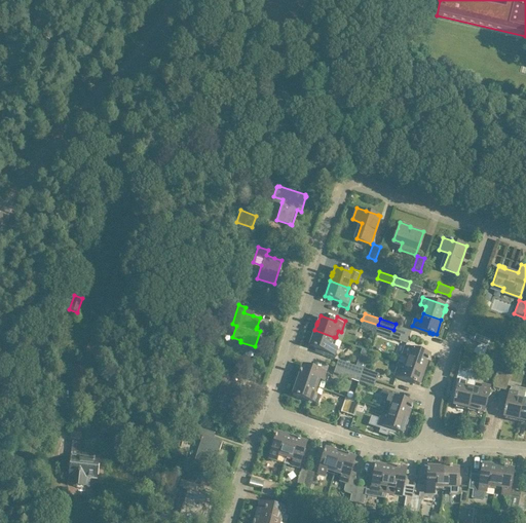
[(362,320),(360,326),(376,331),(378,325),(362,320)]
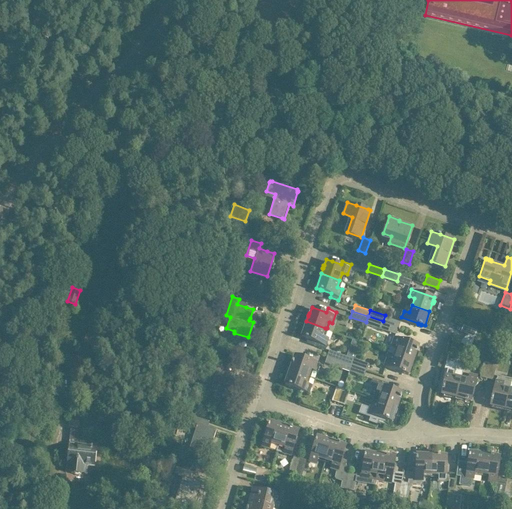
[(368,316),(366,322),(381,327),(383,321),(368,316)]
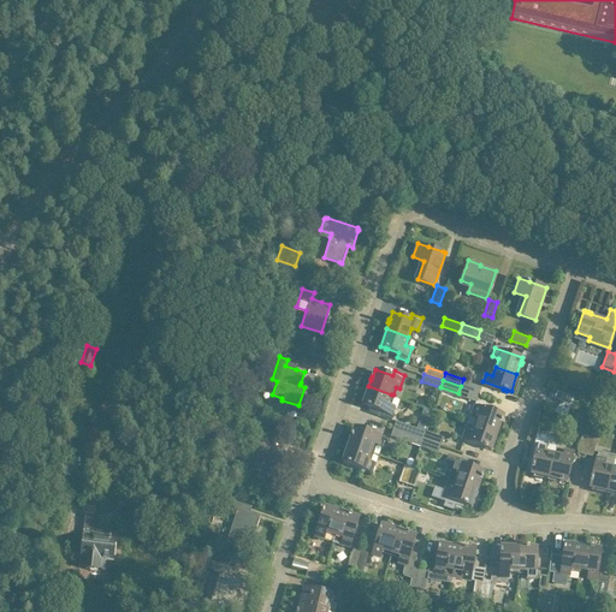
[(368,386),(362,403),(367,405),(369,406),(369,405),(378,409),(377,413),(392,419),(394,413),(391,411),(394,405),(396,406),(400,397),(394,394),(391,394),(368,386)]
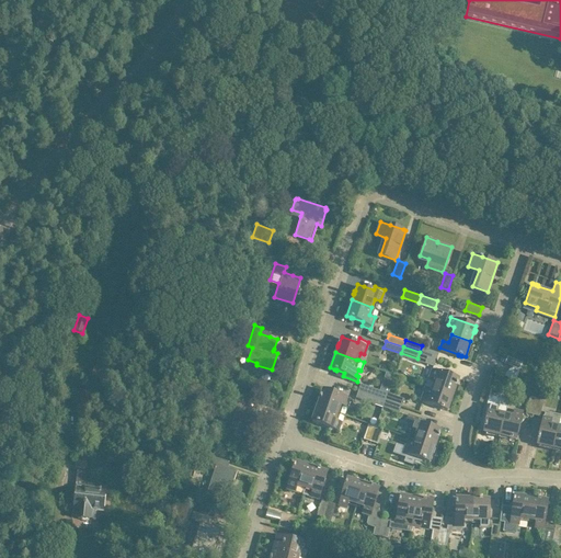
[(506,354),(504,362),(521,367),(523,360),(506,354)]
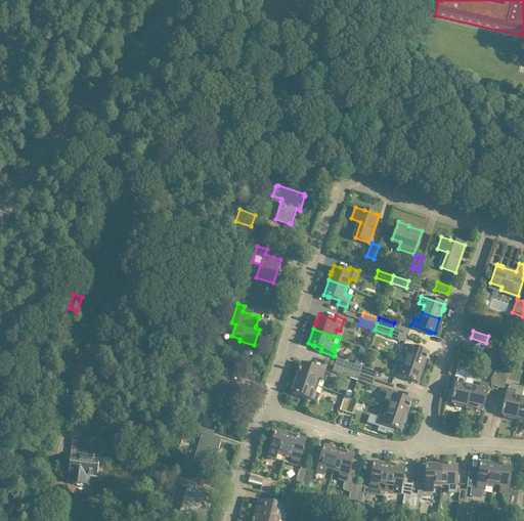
[(88,340),(84,351),(88,352),(88,351),(97,353),(100,344),(88,340)]
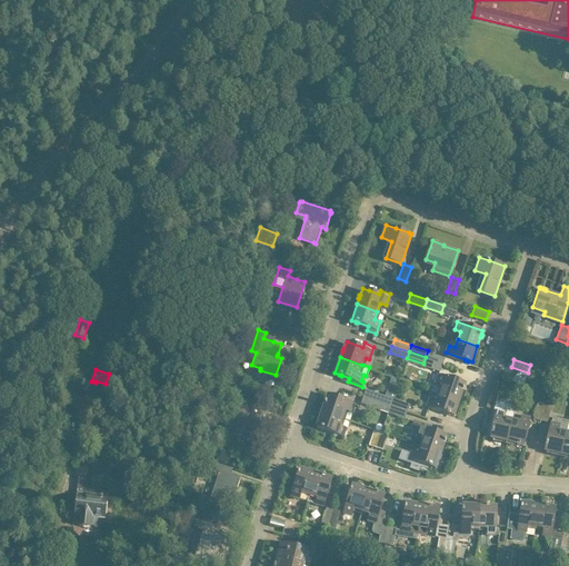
[(433,380),(430,389),(439,391),(459,398),(462,389),(463,387),(463,386),(465,383),(458,380),(450,378),(451,374),(440,370),(436,380),(433,380)]
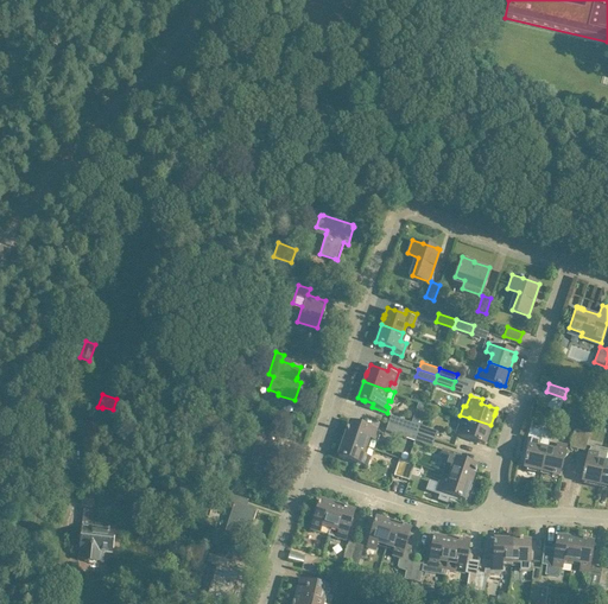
[(416,411),(412,421),(419,424),(424,413),(416,411)]
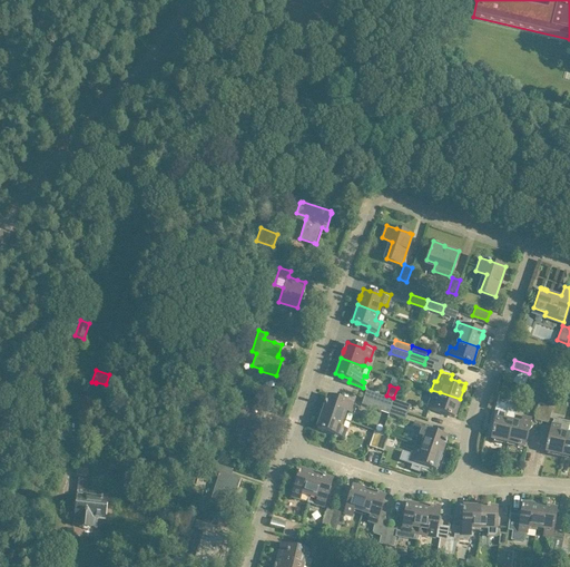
[(366,388),(364,396),(374,399),(391,404),(393,398),(386,396),(366,388)]
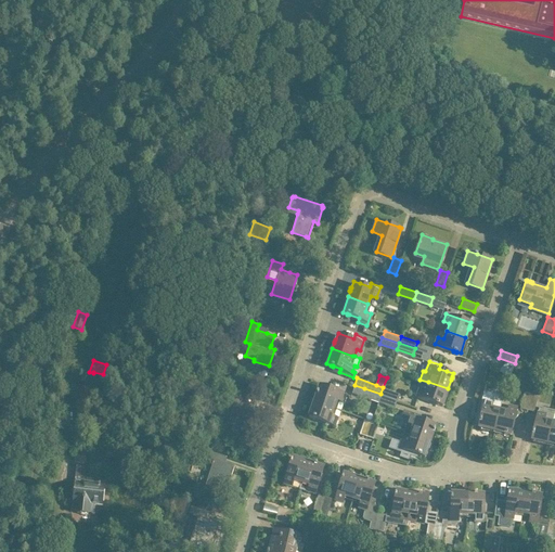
[(420,388),(417,395),(436,401),(436,402),(438,403),(438,402),(442,405),(448,388),(428,382),(426,390),(420,388)]
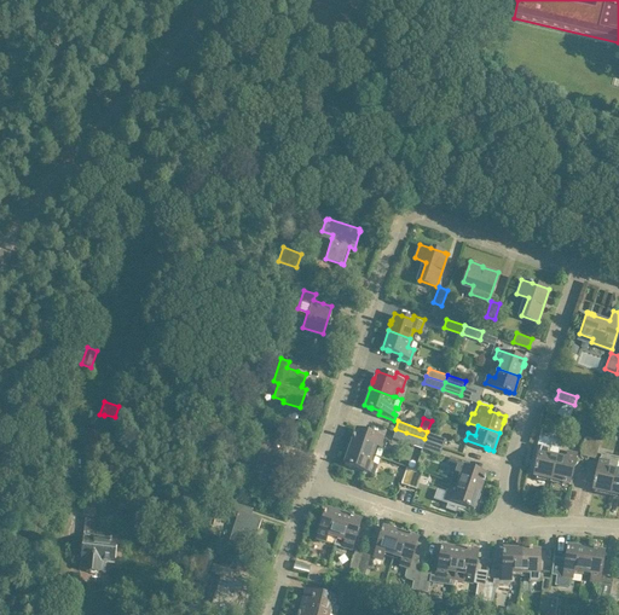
[(353,439),(351,445),(372,453),(376,444),(382,446),(386,439),(357,428),(354,435),(353,435),(352,437),(353,439)]
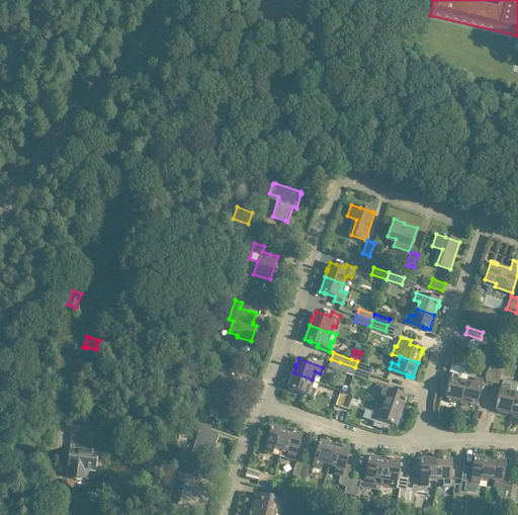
[(331,359),(329,365),(353,374),(355,367),(340,362),(331,359)]
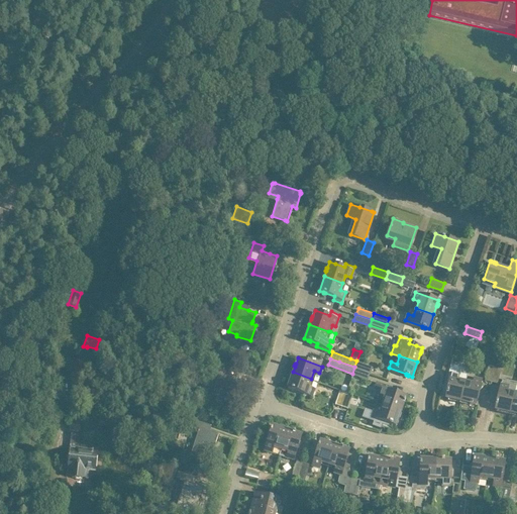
[(211,368),(211,369),(216,371),(219,362),(214,360),(211,368)]
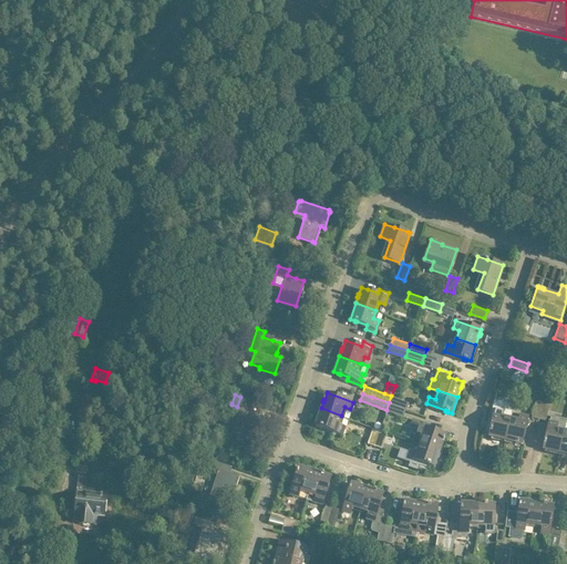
[(391,396),(389,402),(405,409),(408,401),(391,396)]
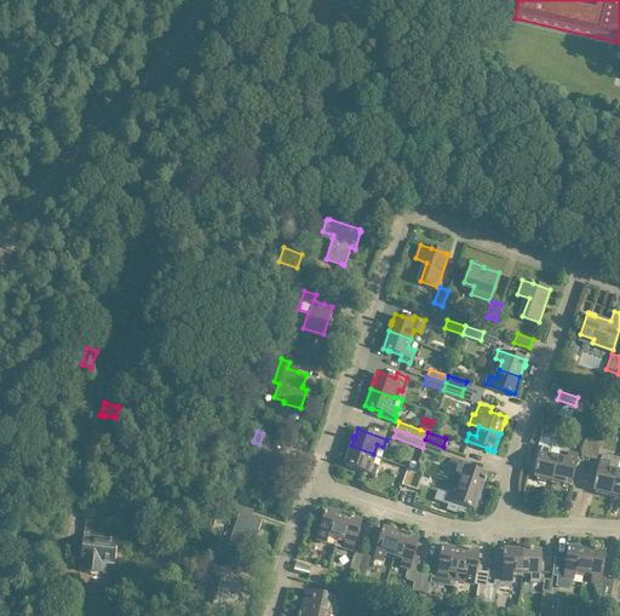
[(540,435),(534,459),(537,459),(538,459),(537,467),(535,467),(535,470),(534,475),(552,478),(557,456),(561,439),(540,435)]
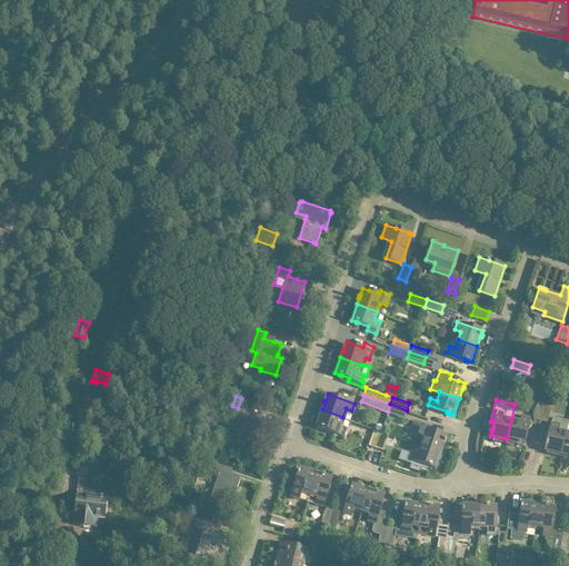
[(537,400),(533,417),(540,419),(545,403),(537,400)]
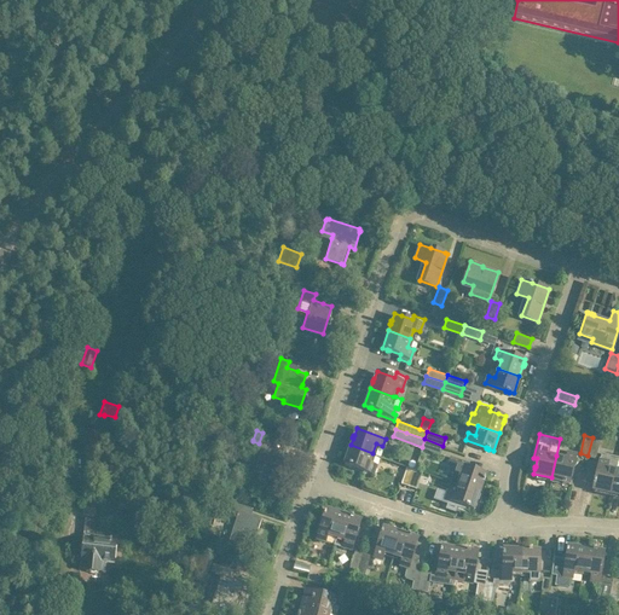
[(593,437),(588,456),(596,457),(600,439),(593,437)]
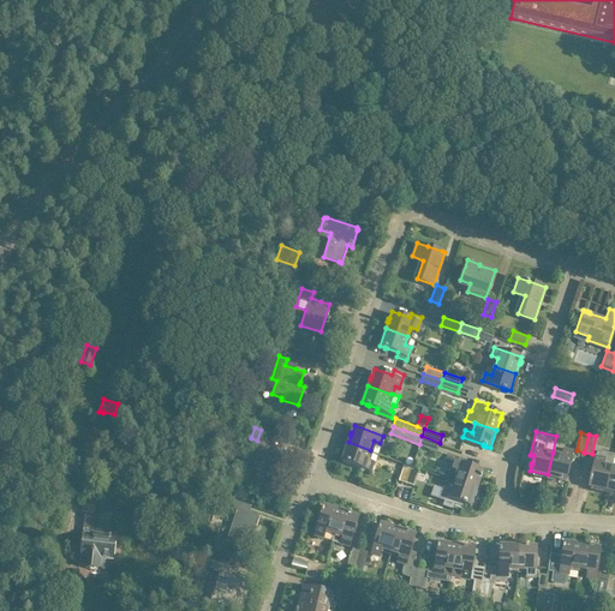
[(422,436),(419,444),(437,450),(440,443),(422,436)]
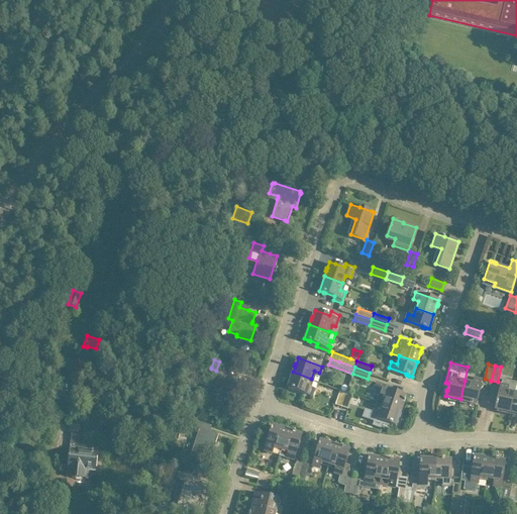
[(218,372),(212,392),(225,396),(225,397),(227,398),(227,397),(229,398),(236,375),(230,373),(219,369),(218,372)]
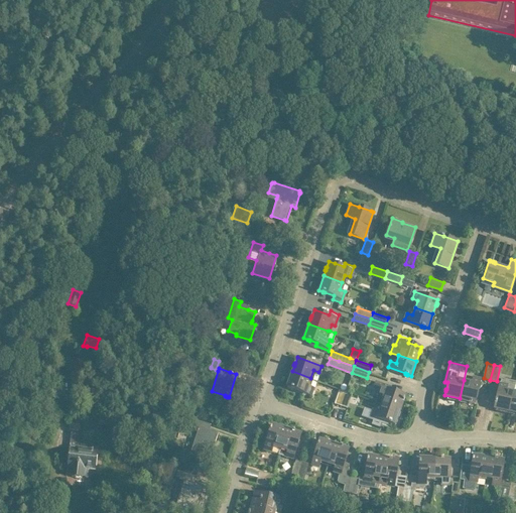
[(292,371),(287,386),(290,387),(293,388),(310,394),(313,387),(307,385),(310,378),(292,371)]
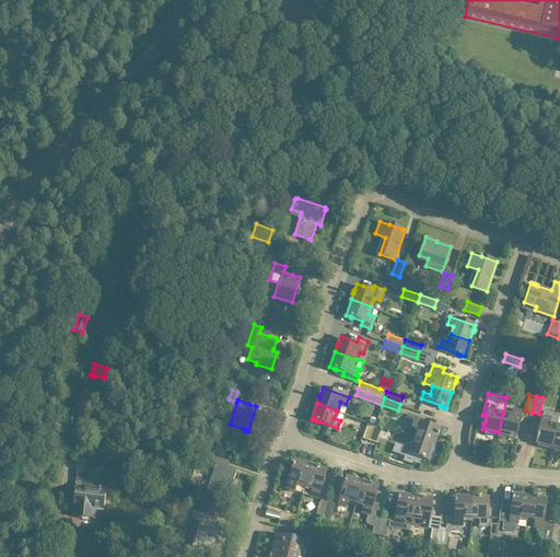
[(503,413),(499,432),(509,434),(509,436),(511,437),(511,436),(515,437),(521,410),(514,408),(512,415),(503,413)]
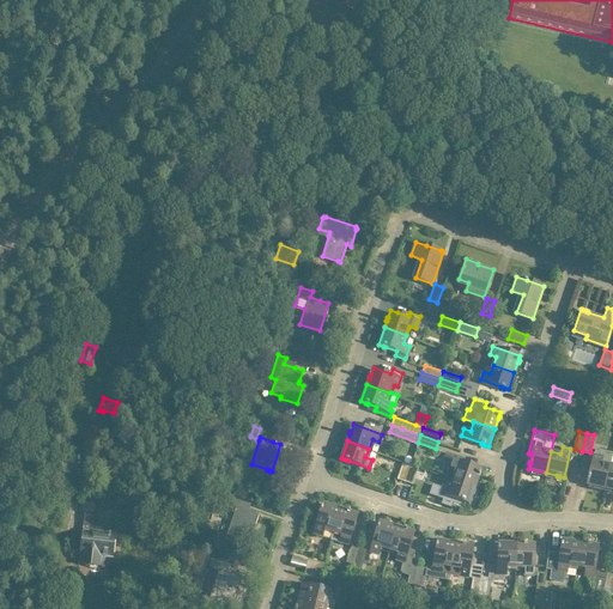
[(588,479),(587,483),(605,487),(612,451),(595,448),(589,475),(588,475),(587,477),(588,479)]
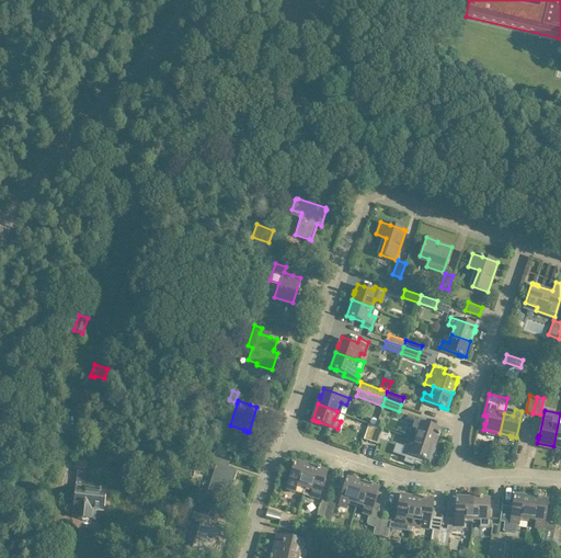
[(408,413),(405,418),(414,421),(409,436),(415,439),(434,445),(437,435),(438,435),(439,433),(438,433),(439,429),(423,423),(425,419),(408,413)]
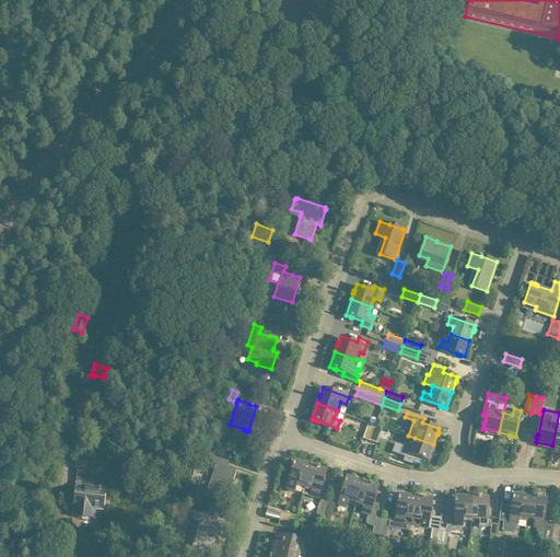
[(368,421),(362,437),(370,439),(372,432),(375,424),(368,421)]
